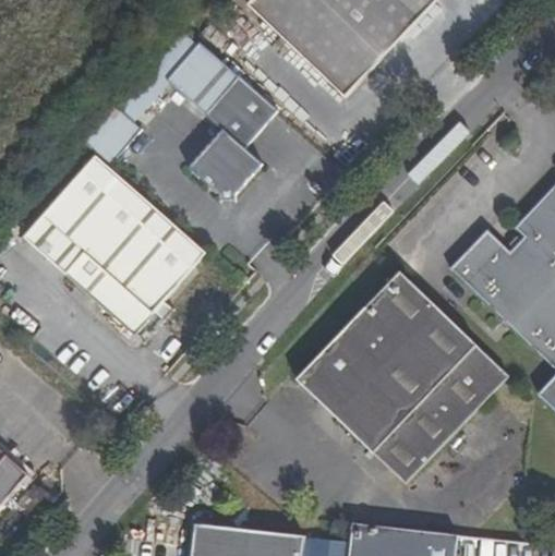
[(344,98),(435,0),(248,0),(245,3),(344,98)]
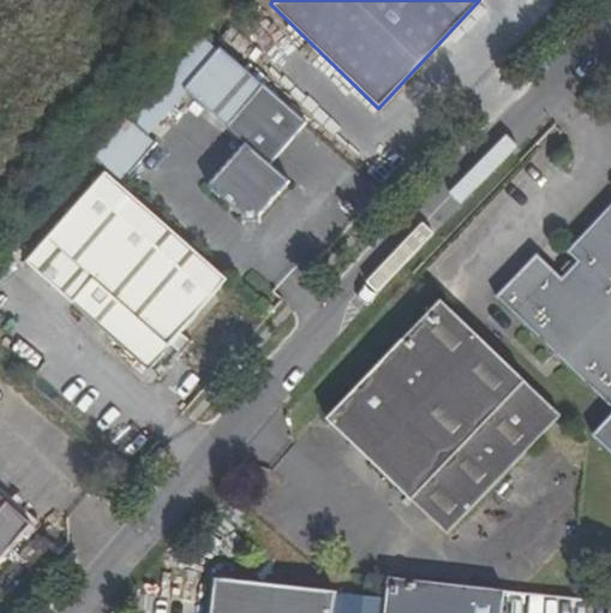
[(241,66),(202,112),(222,130),(262,84),(241,66)]
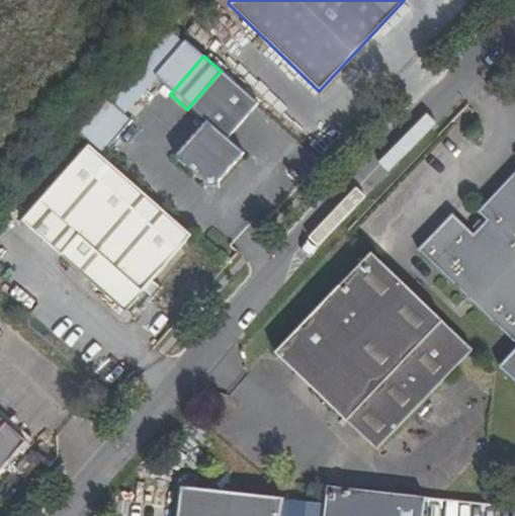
[(258,103),(221,71),(187,109),(204,124),(174,160),(203,186),(203,190),(218,190),(218,184),(243,154),(227,140),(258,103)]
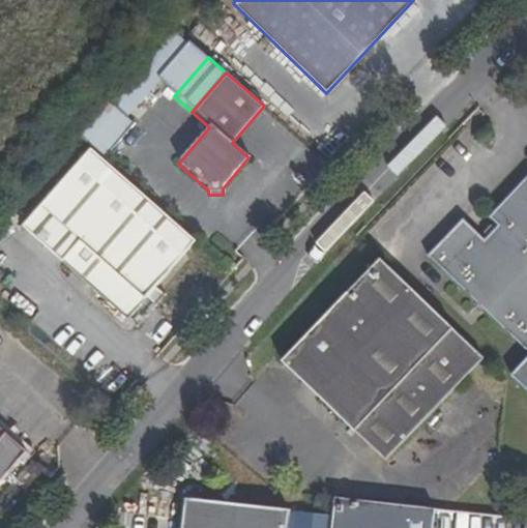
[(101,157),(132,123),(104,98),(74,133),(89,146),(101,157)]
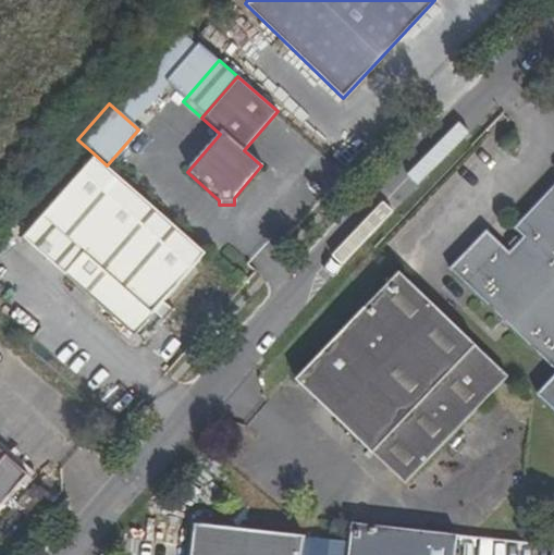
[(152,309),(162,299),(205,250),(107,165),(94,153),(22,236),(132,333),(152,309)]
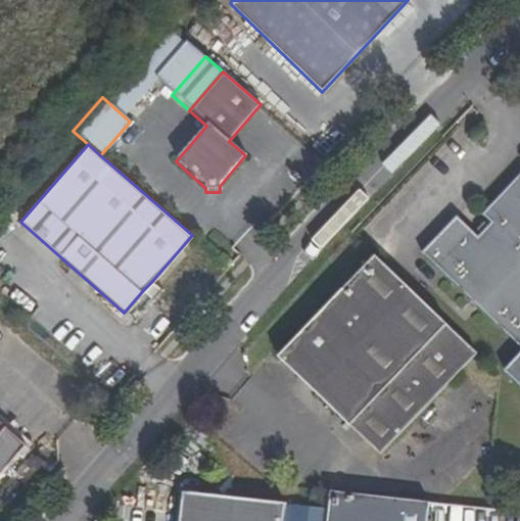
[(489,219),(476,233),(454,214),(419,249),(519,345),(519,169),(480,210),(489,219)]
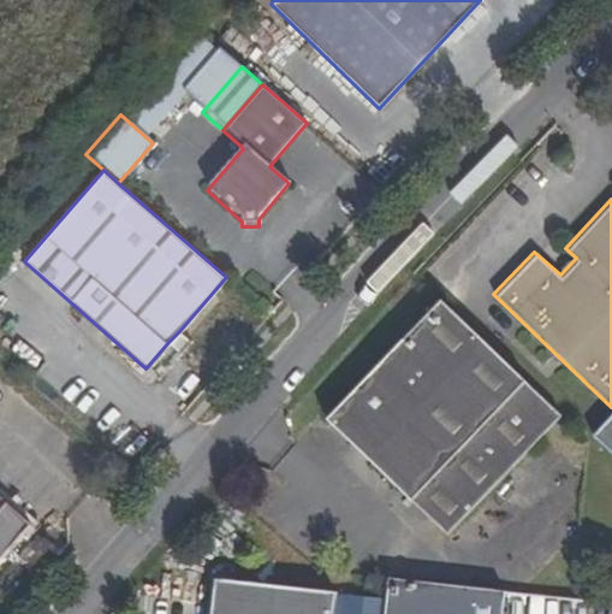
[(559,413),(440,299),(325,419),(445,532),(559,413)]
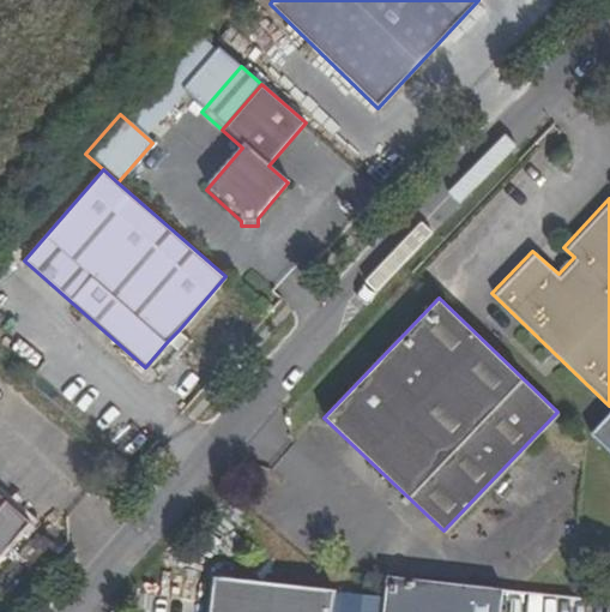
[(179,330),(168,341),(179,351),(189,340),(179,330)]
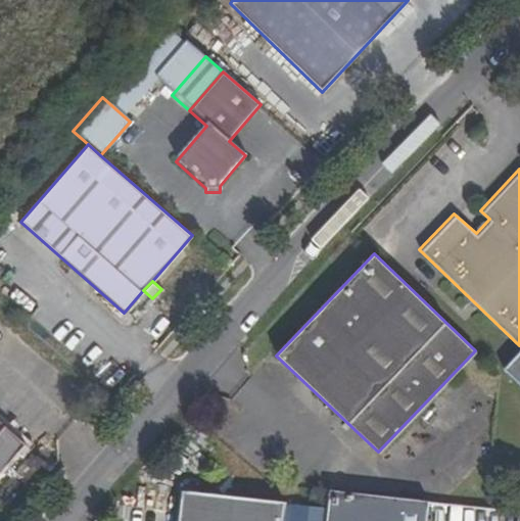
[(519,346),(502,368),(519,384),(519,346)]
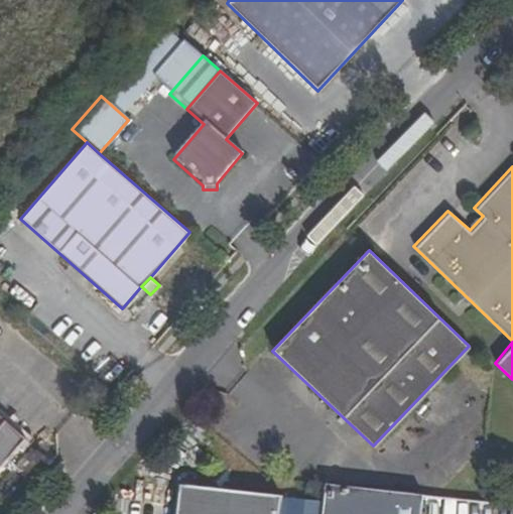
[(0,467),(25,438),(0,416),(0,467)]
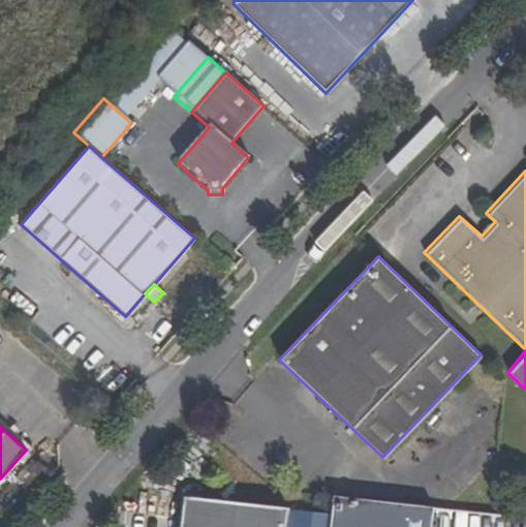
[(428,526),(431,505),(331,494),(328,526),(428,526)]
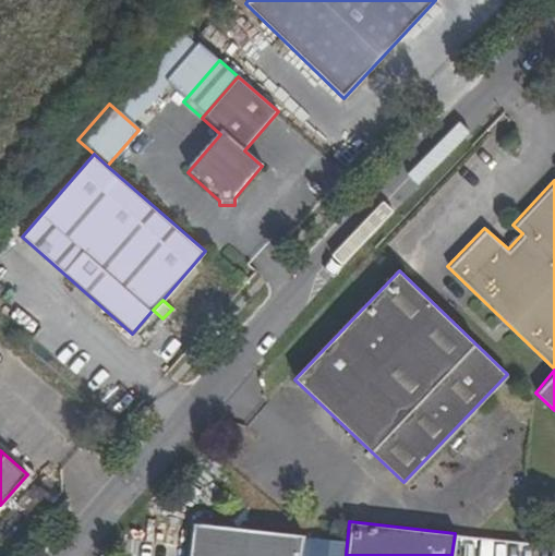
[(299,555),(301,535),(193,524),(189,555),(299,555)]
